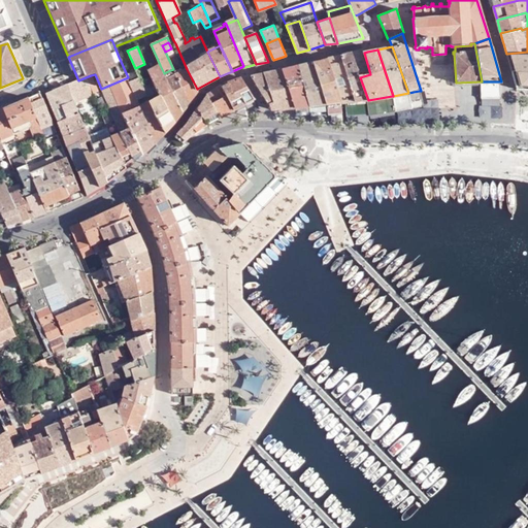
[(370,74),(364,53),(363,51),(352,53),(360,77),(370,74)]
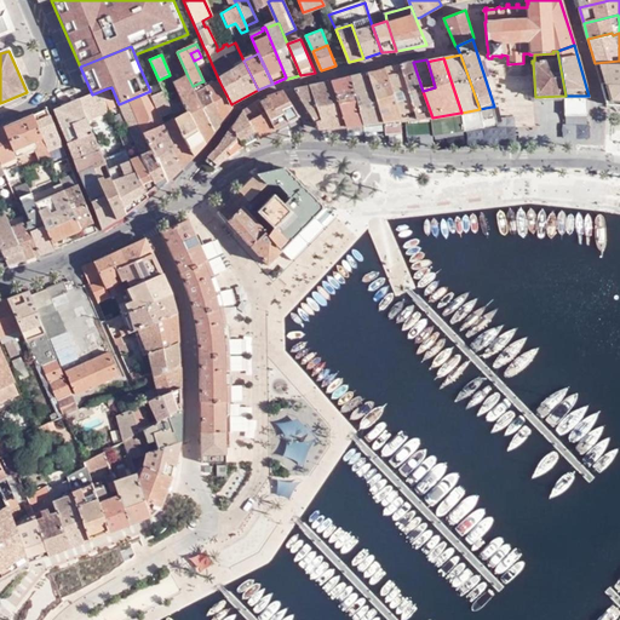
[(619,61),(595,63),(601,82),(619,82),(619,61)]
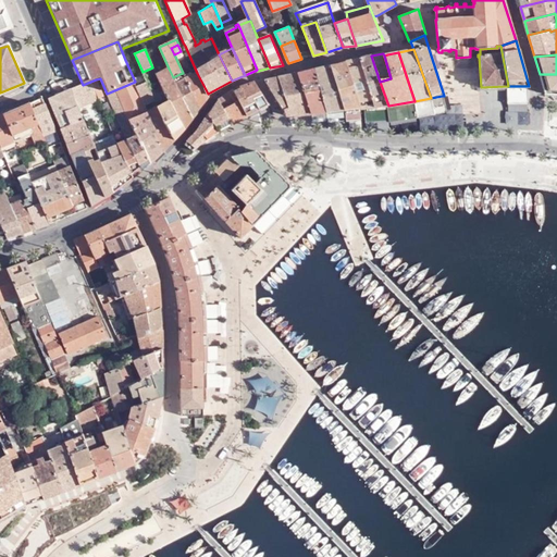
[(361,58),(374,107),(388,106),(380,82),(371,56),(361,58)]
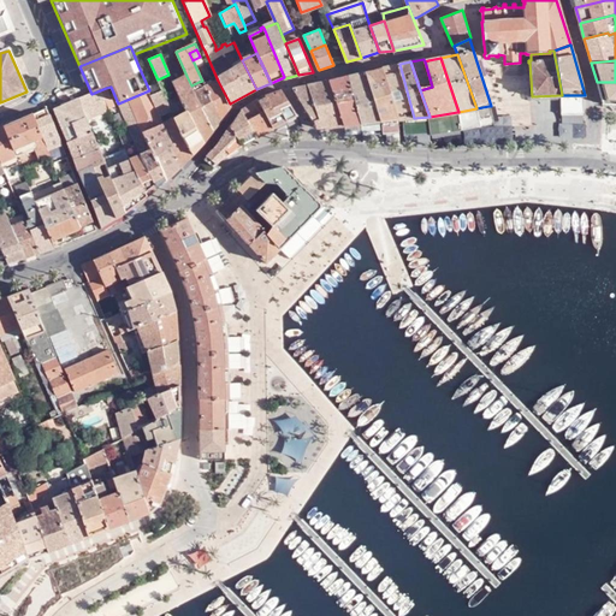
[(141,65),(138,66),(149,90),(150,95),(163,90),(158,80),(150,64),(142,67),(141,65)]
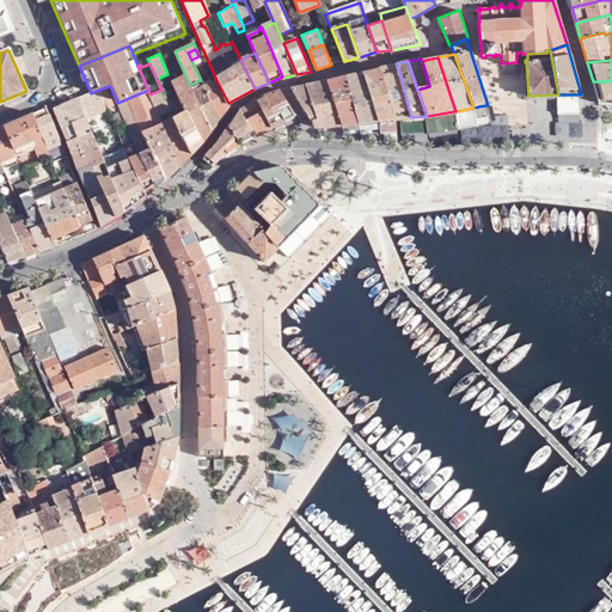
[(380,68),(396,118),(411,117),(397,63),(380,68)]
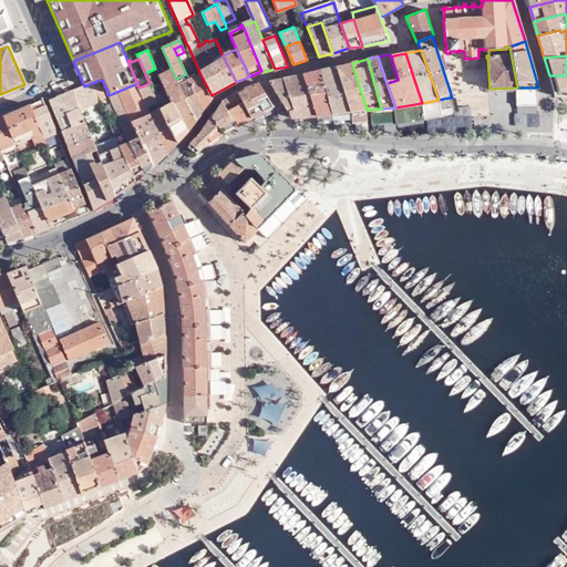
[(353,112),(367,110),(352,63),(337,66),(350,112),(353,112)]
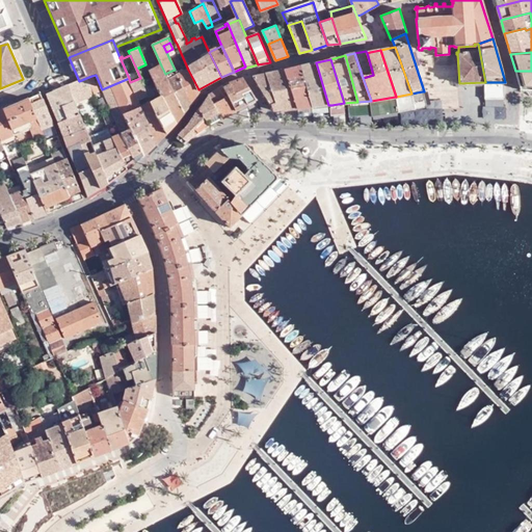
[(301,65),(313,107),(328,105),(316,62),(301,65)]
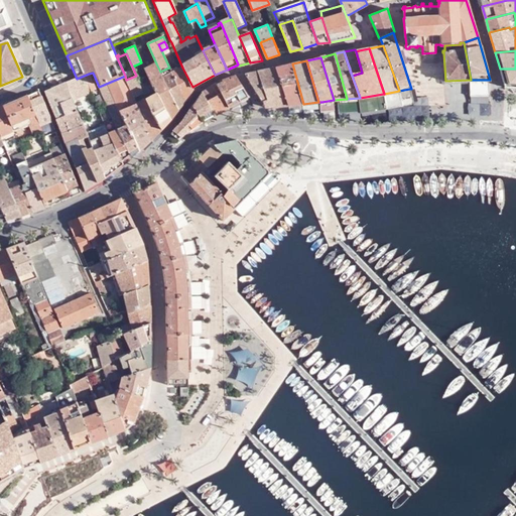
[(147,62),(142,65),(155,92),(170,120),(178,111),(160,72),(156,63),(150,68),(147,62)]
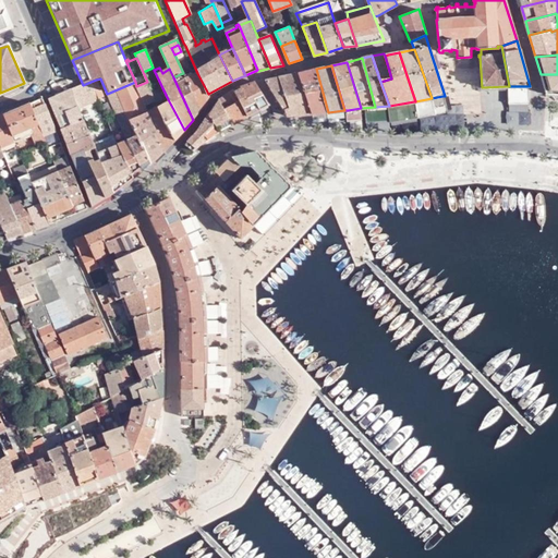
[(328,112),(316,69),(299,73),(313,113),(328,112)]
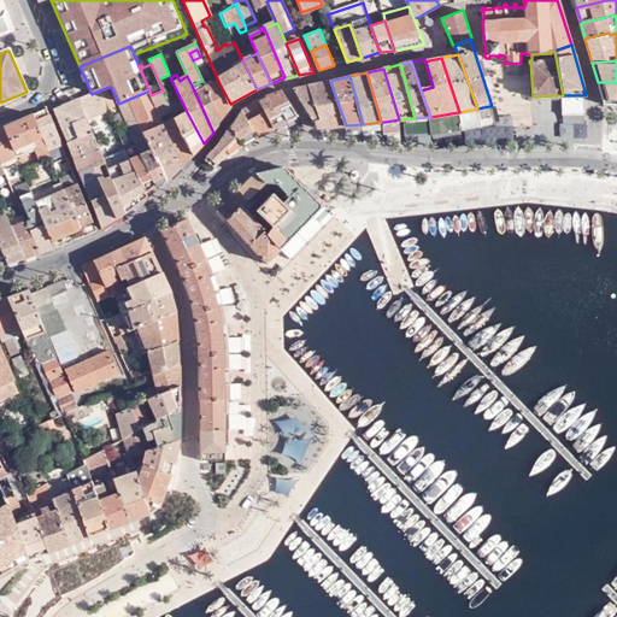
[(230,104),(218,81),(205,87),(222,121),(230,109),(231,107),(231,105),(230,104)]
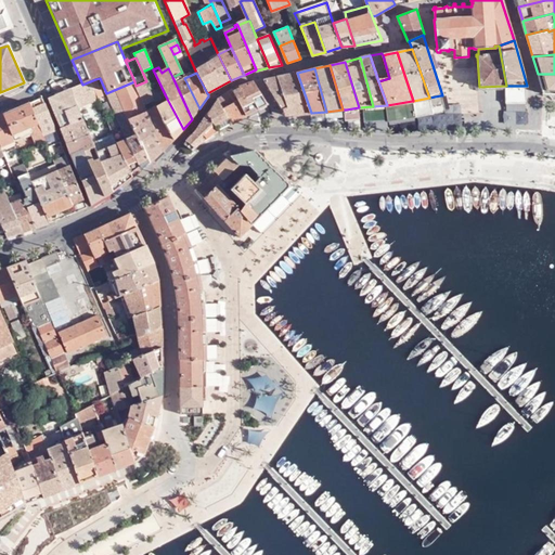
[(284,110),(287,116),(311,113),(297,73),(278,77),(287,107),(284,110)]
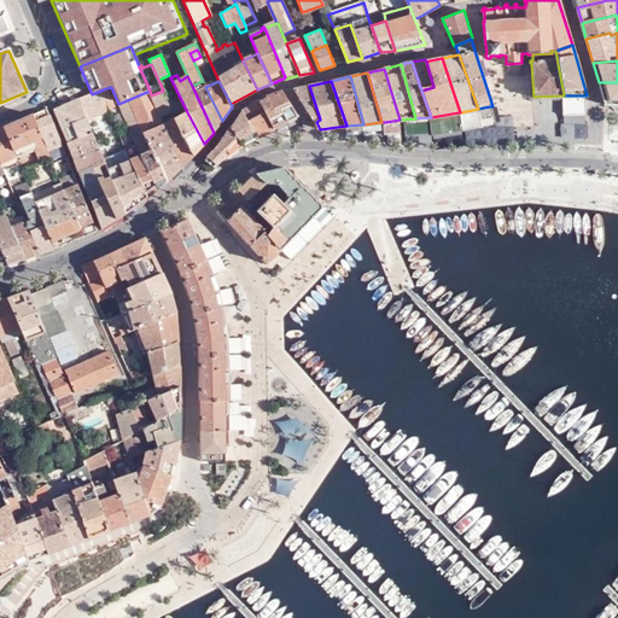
[(214,133),(222,121),(205,87),(203,88),(199,82),(192,86),(214,133)]
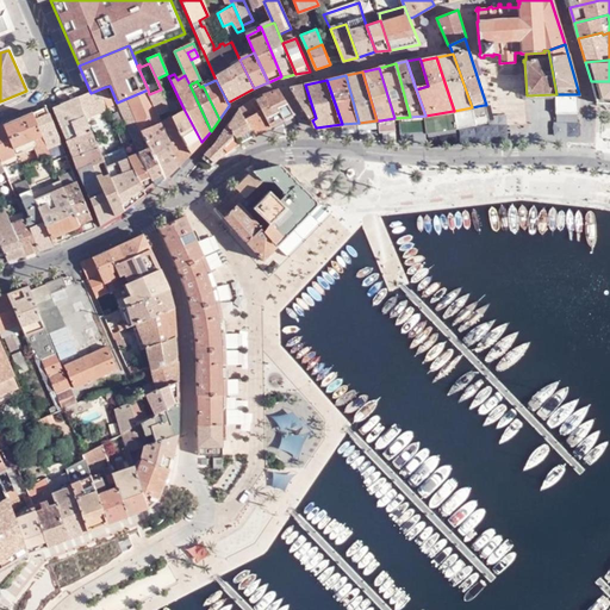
[(609,81),(591,81),(597,103),(609,103),(609,81)]
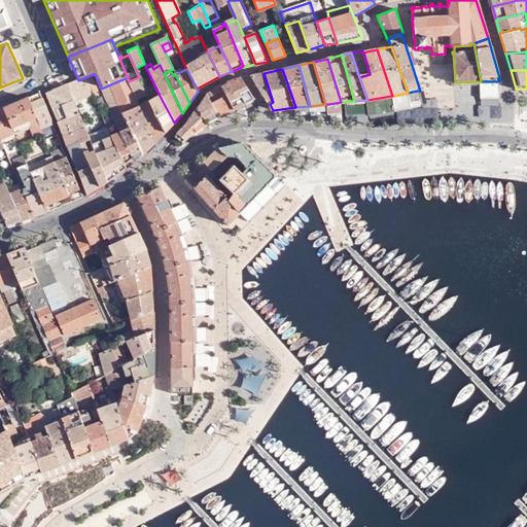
[(273,102),(264,73),(250,76),(268,104),(270,104),(273,102)]
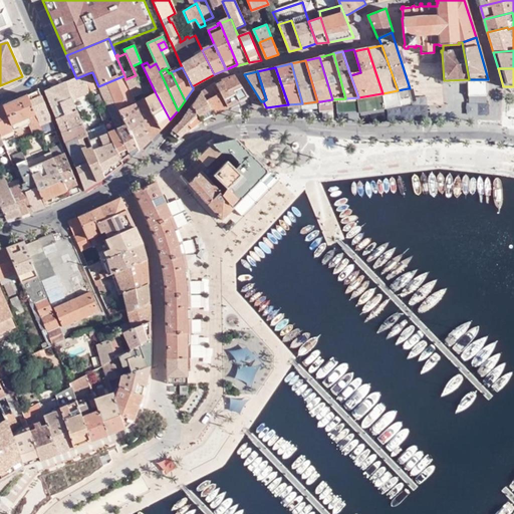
[(95,89),(88,73),(83,75),(89,88),(90,91),(95,89)]
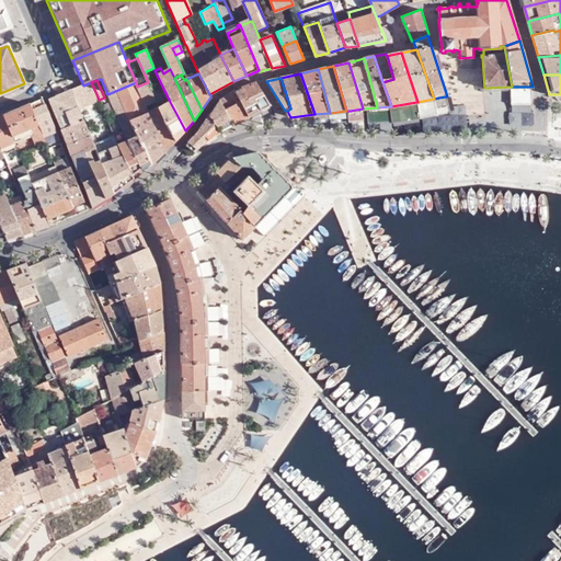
[(91,82),(83,86),(71,90),(77,104),(98,96),(91,82)]
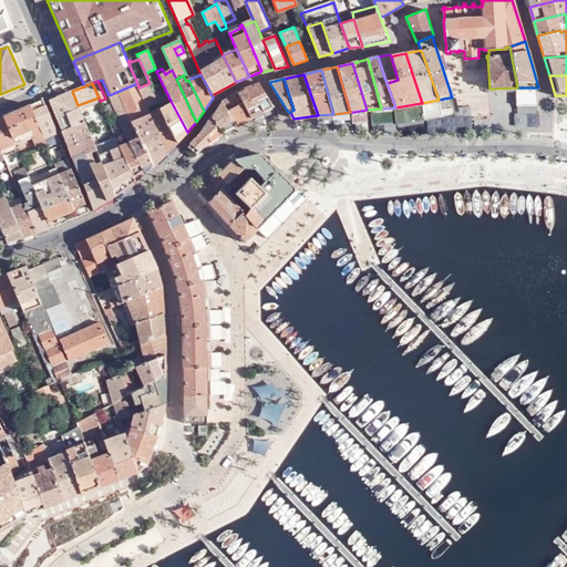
[(146,107),(138,88),(137,83),(109,95),(123,127),(133,123),(153,166),(166,155),(150,114),(146,107)]
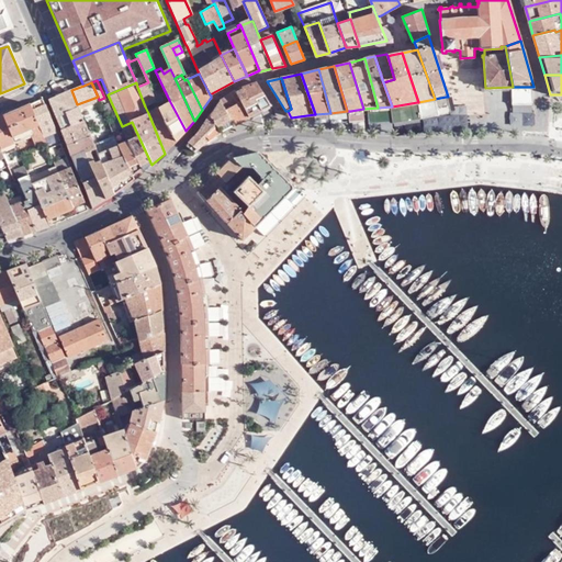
[(148,82),(137,87),(145,107),(156,102),(148,82)]
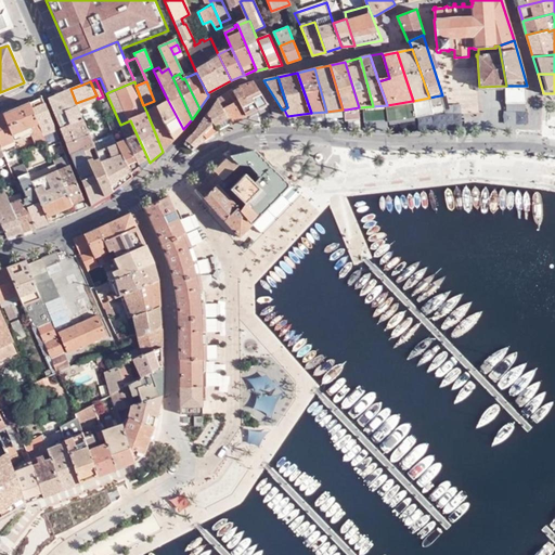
[(268,104),(254,81),(240,87),(245,98),(250,95),(258,110),(268,104)]
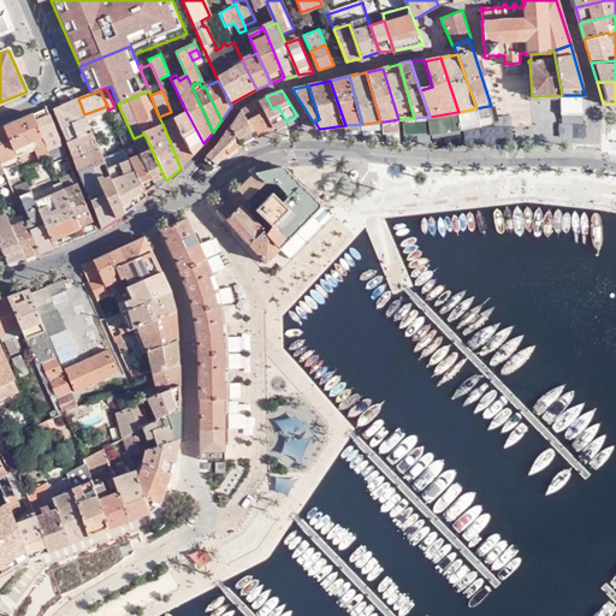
[(584,112),(584,95),(562,95),(562,112),(584,112)]
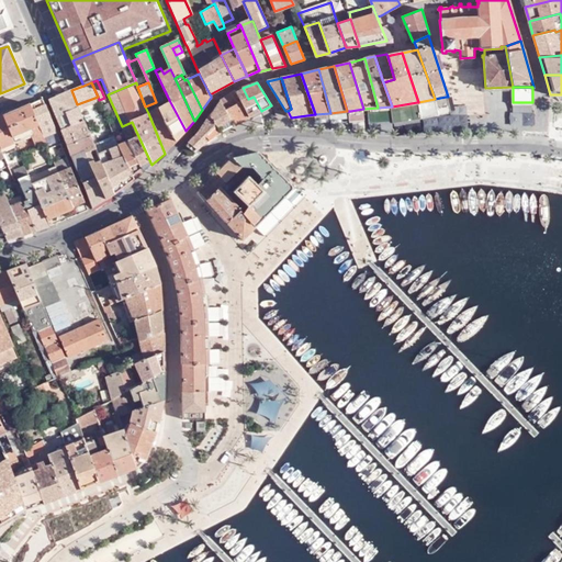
[(242,101),(249,117),(261,111),(254,97),(248,99),(243,88),(236,91),(242,101)]
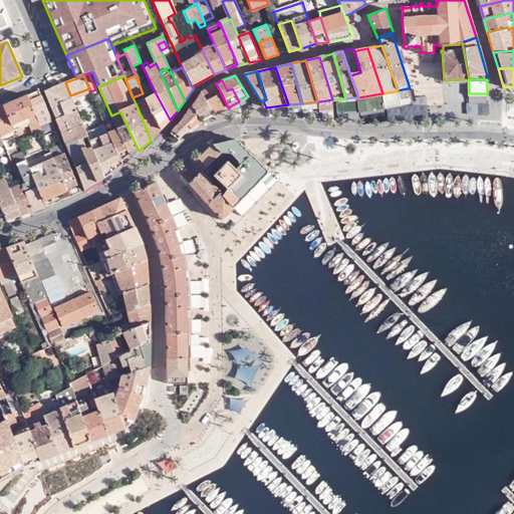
[(70,95),(65,82),(59,85),(62,92),(60,93),(64,104),(52,109),(56,118),(76,110),(70,95)]
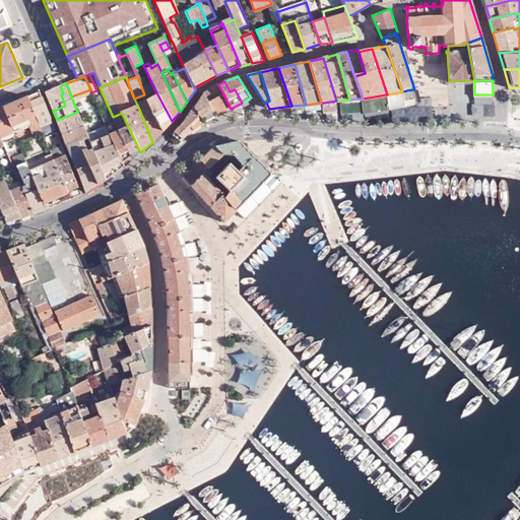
[(223,93),(218,84),(203,93),(208,103),(223,93)]
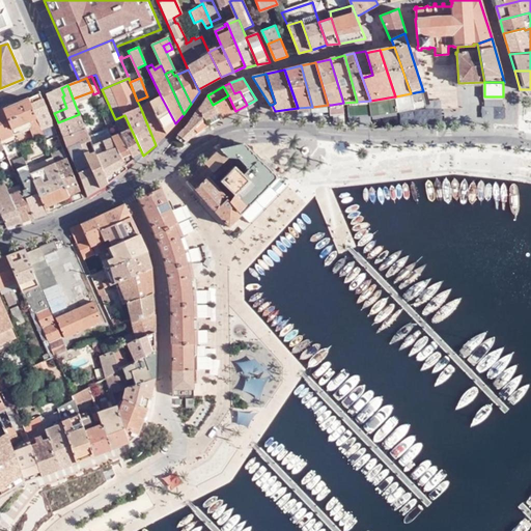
[(421,91),(411,93),(413,109),(424,107),(421,91)]
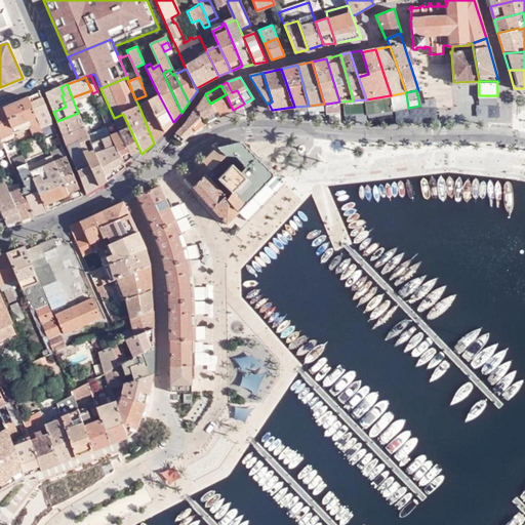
[(406,92),(391,95),(390,95),(394,110),(408,108),(406,92)]
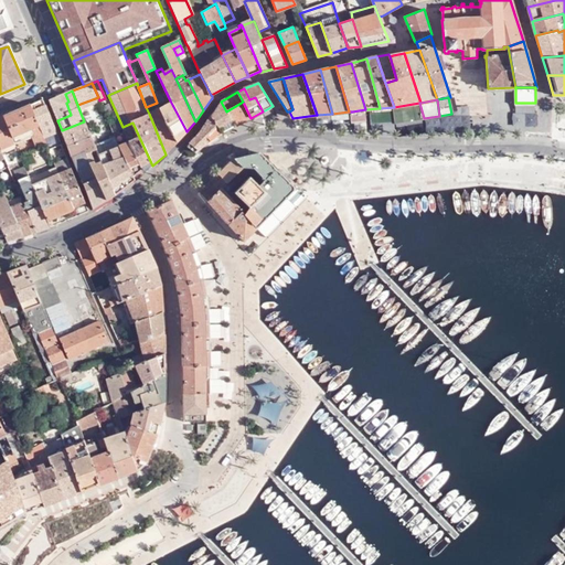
[(22,159),(49,148),(44,138),(33,110),(45,105),(43,100),(3,117),(16,144),(22,159)]
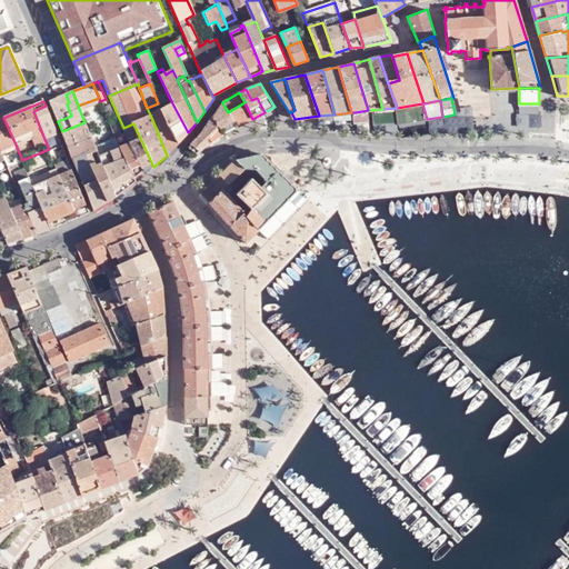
[(161,110),(178,142),(188,132),(171,101),(169,102),(170,106),(161,110)]
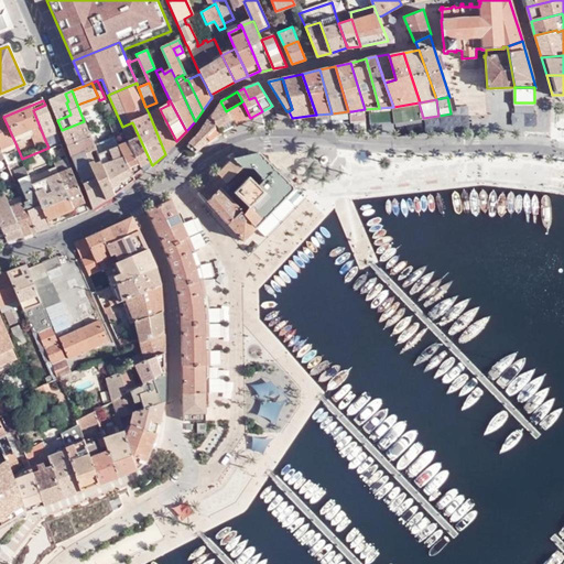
[(224,133),(234,127),(226,111),(220,101),(210,117),(224,133)]
